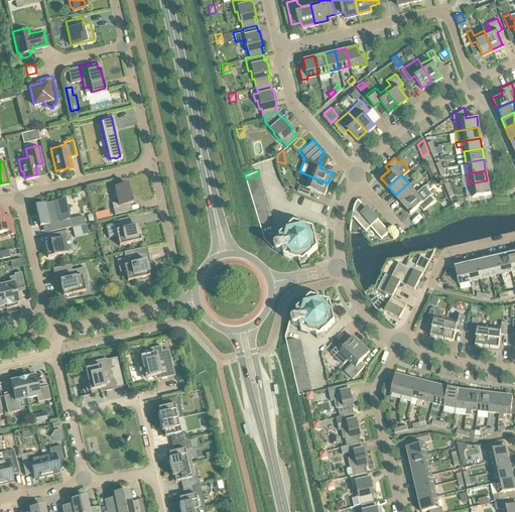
[(246,179),(248,185),(261,181),(259,175),(246,179)]
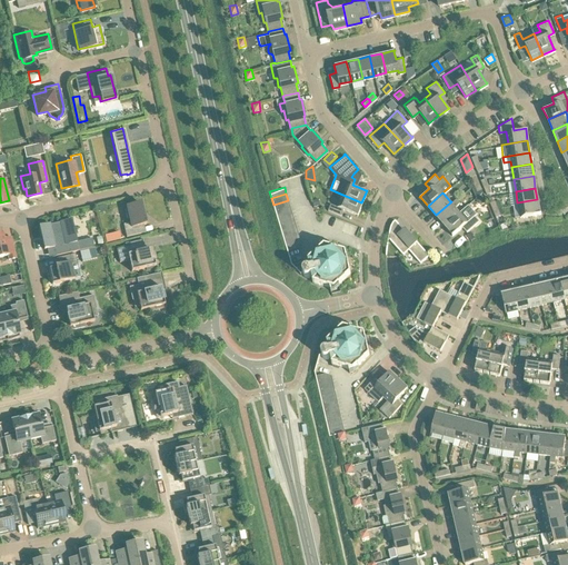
[(361,202),(340,194),(336,205),(329,202),(327,208),(340,214),(342,208),(356,214),(357,214),(361,202)]
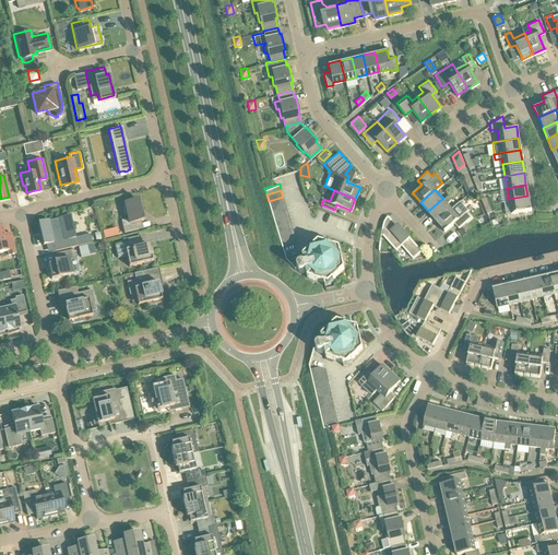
[(428,211),(436,220),(451,207),(447,202),(451,198),(447,193),(442,198),(443,198),(428,211)]
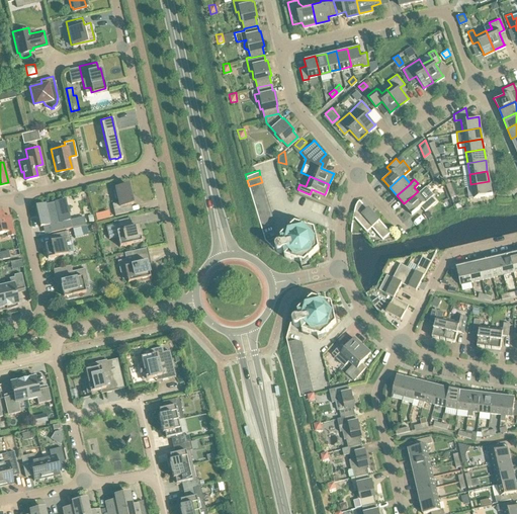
[(489,181),(470,184),(472,196),(492,192),(491,192),(489,181)]
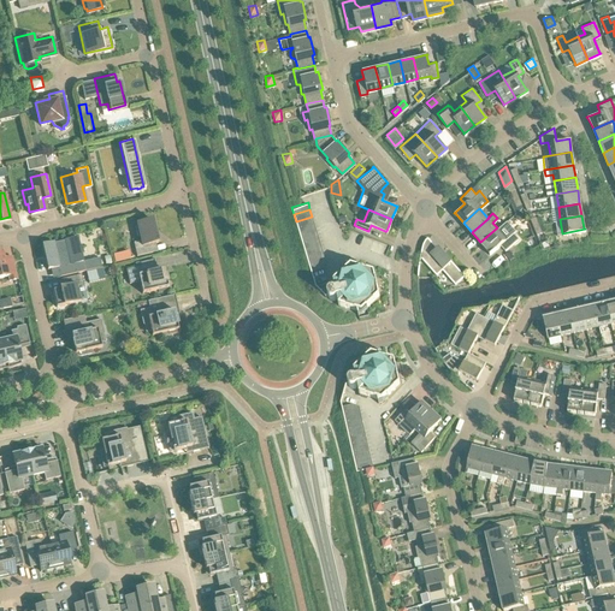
[(296,221),(297,229),(314,224),(312,217),(296,221)]
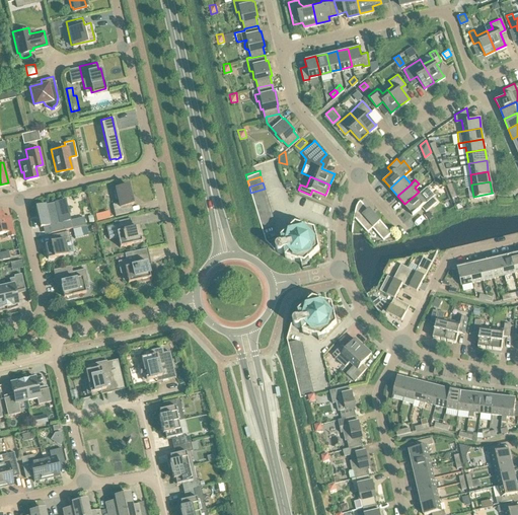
[(126,204),(132,203),(128,184),(114,187),(115,189),(113,189),(115,197),(117,197),(118,201),(112,202),(114,214),(127,211),(126,204)]
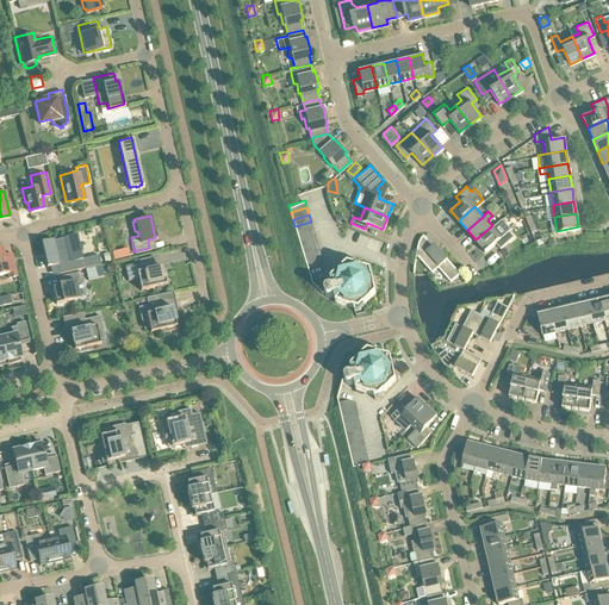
[(513,235),(508,229),(510,228),(501,218),(492,225),(476,239),(484,249),(484,250),(495,242),(499,247),(504,242),(513,235)]
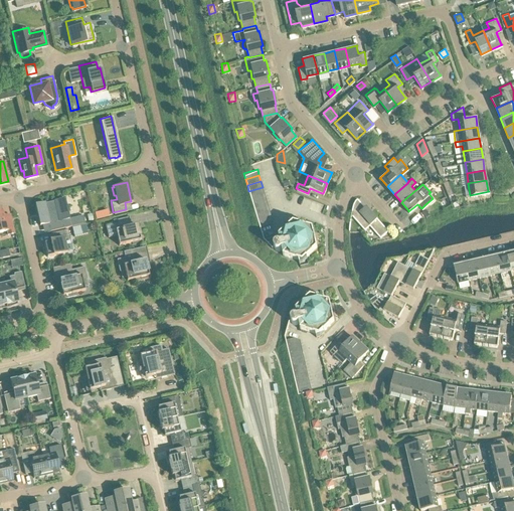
[(248,191),(250,197),(265,193),(263,187),(248,191)]
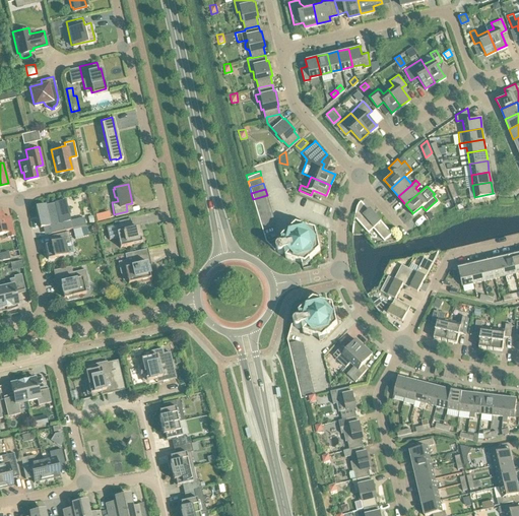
[(253,199),(255,205),(268,201),(267,195),(253,199)]
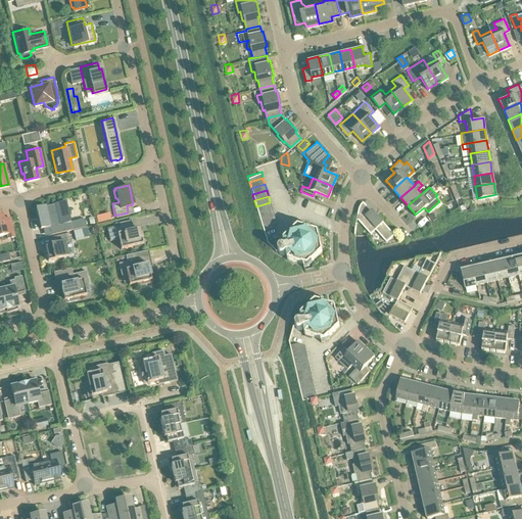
[(48,225),(50,233),(85,225),(83,217),(67,220),(64,208),(66,208),(64,199),(35,206),(39,227),(48,225)]
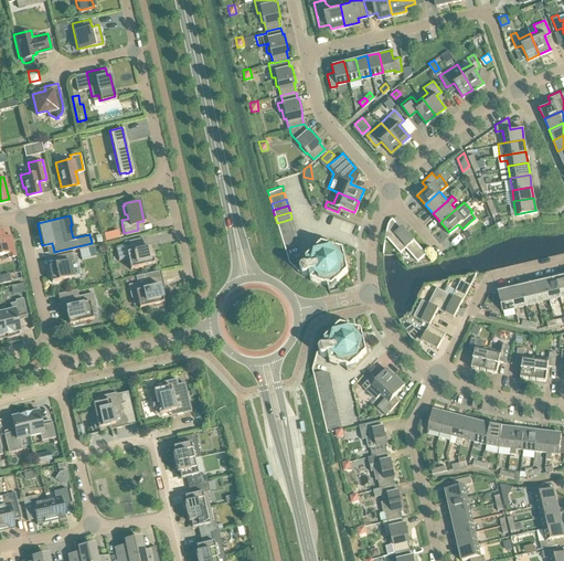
[(410,251),(416,260),(425,252),(401,224),(400,226),(391,217),(390,219),(387,222),(386,226),(384,234),(400,251),(406,245),(411,251),(410,251)]
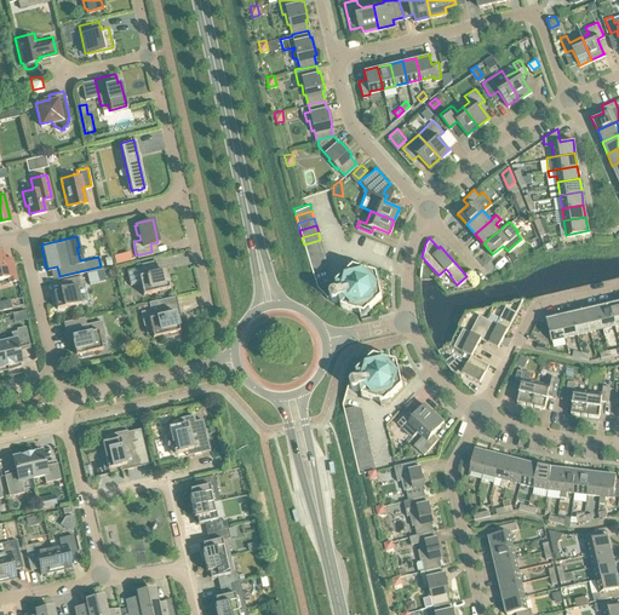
[(304,245),(307,252),(322,247),(320,240),(304,245)]
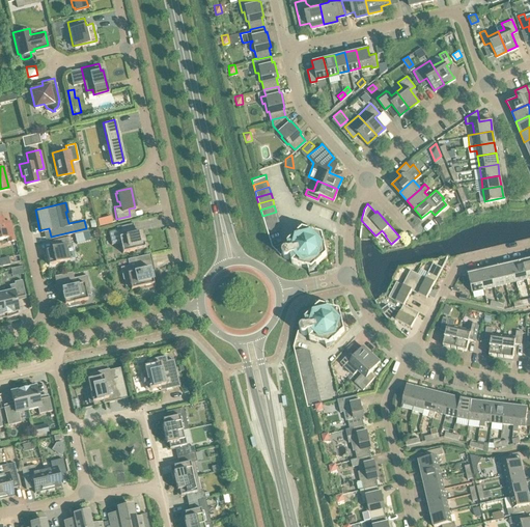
[(435,215),(433,217),(438,223),(446,219),(445,218),(439,211),(435,215)]
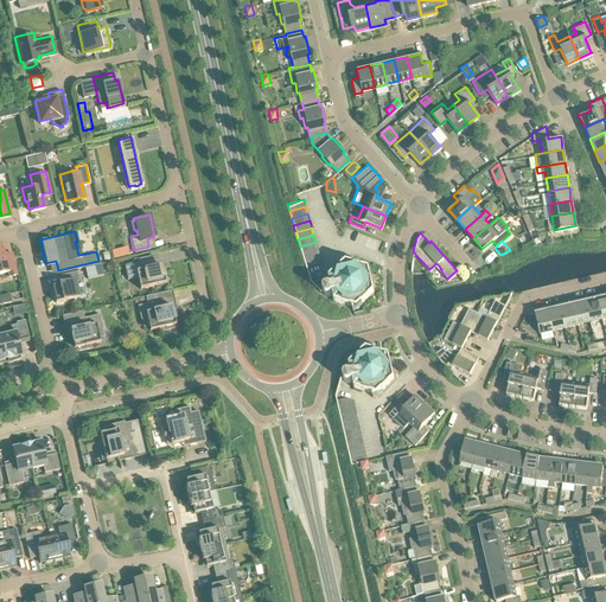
[(113,253),(129,250),(128,242),(112,244),(113,253)]
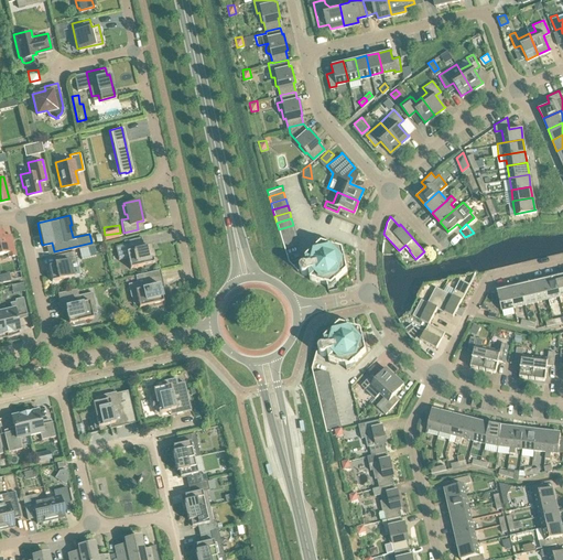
[(279,229),(281,236),(295,232),(293,225),(279,229)]
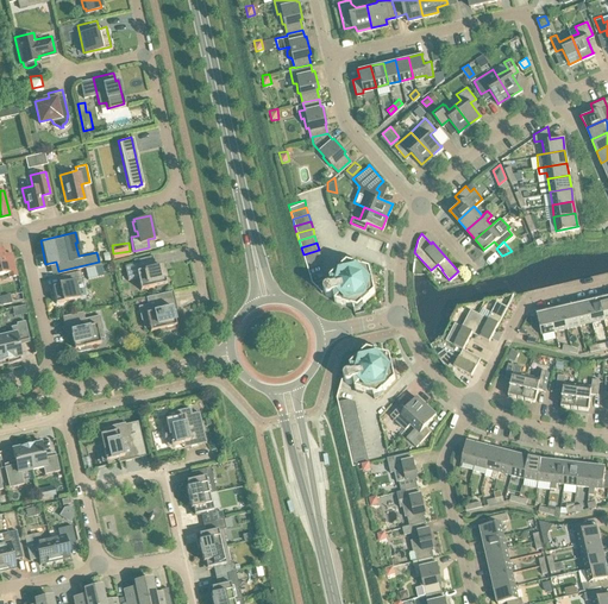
[(1,246),(0,246),(0,271),(6,270),(7,275),(16,272),(12,253),(5,255),(4,253),(1,246)]
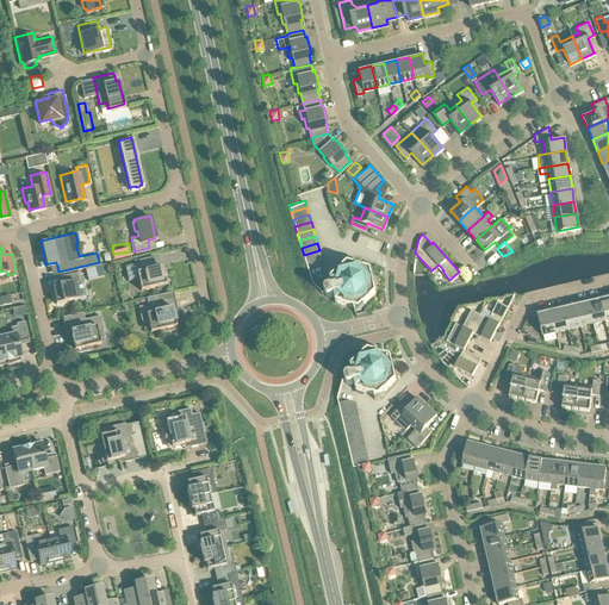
[(319,250),(304,255),(306,266),(316,263),(322,257),(319,250)]
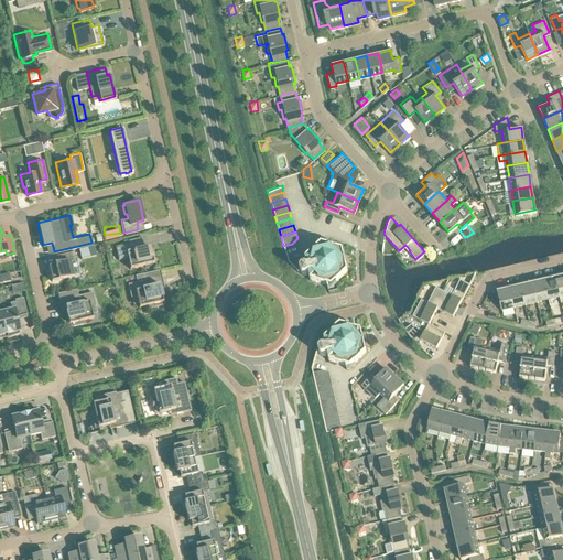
[(127,256),(129,267),(143,264),(143,265),(151,264),(150,261),(152,261),(149,245),(142,246),(140,236),(127,238),(127,241),(114,245),(117,258),(127,256)]
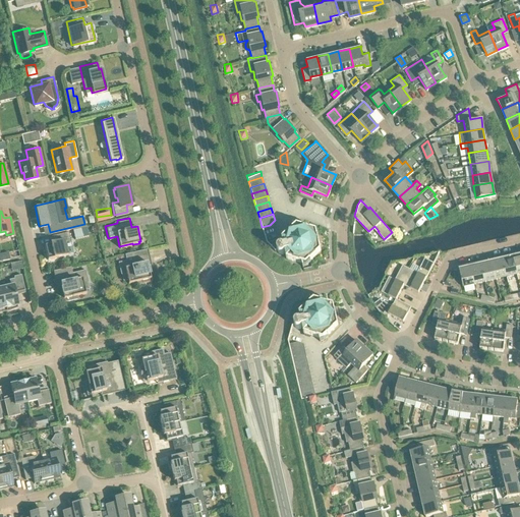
[(281,237),(282,243),(281,243),(280,243),(279,243),(278,243),(278,244),(277,244),(277,245),(276,246),(276,247),(276,248),(277,249),(277,250),(278,250),(279,251),(280,251),(281,252),(282,251),(283,251),(284,250),(286,256),(301,262),(302,265),(301,261),(302,257),(307,256),(309,259),(320,248),(315,229),(301,225),(300,228),(296,229),(294,226),(293,222),(292,223),(293,226),(281,237)]
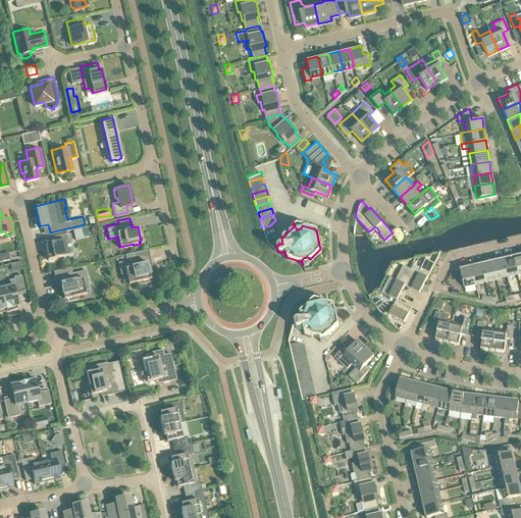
[(86,225),(72,228),(74,238),(88,235),(86,225)]
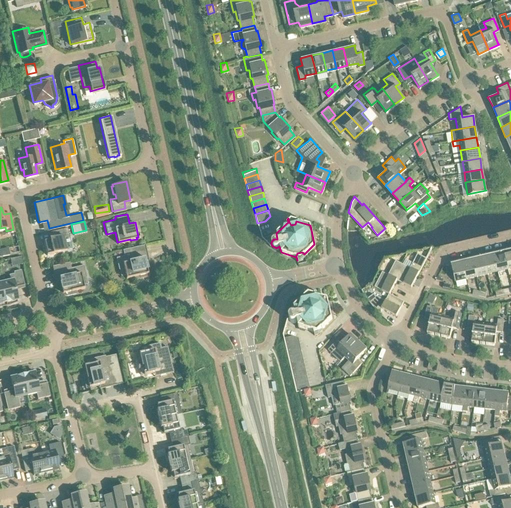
[(52,237),(42,239),(45,253),(65,248),(62,235),(68,234),(66,226),(50,230),(52,237)]
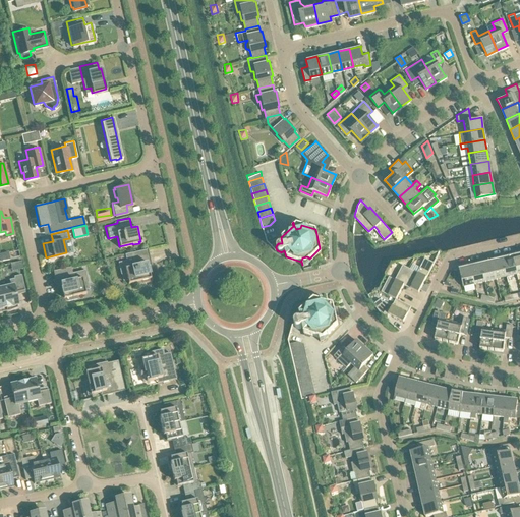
[(146,262),(150,262),(147,247),(124,252),(125,259),(117,261),(120,273),(125,272),(127,282),(136,280),(137,282),(150,279),(149,277),(150,277),(146,262)]
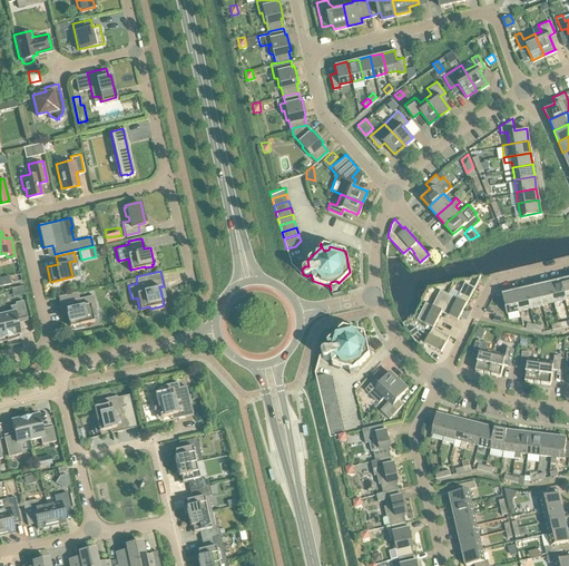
[(560,279),(548,281),(553,301),(555,306),(567,304),(565,298),(560,279)]
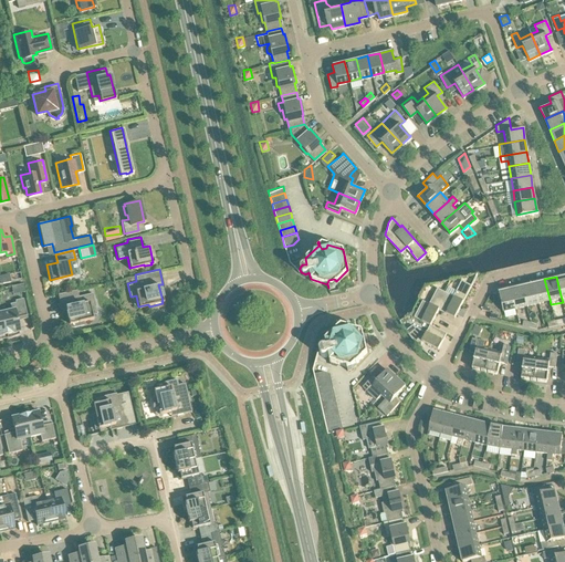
[(438,308),(453,316),(471,283),(460,279),(456,289),(457,289),(453,294),(447,291),(438,308)]
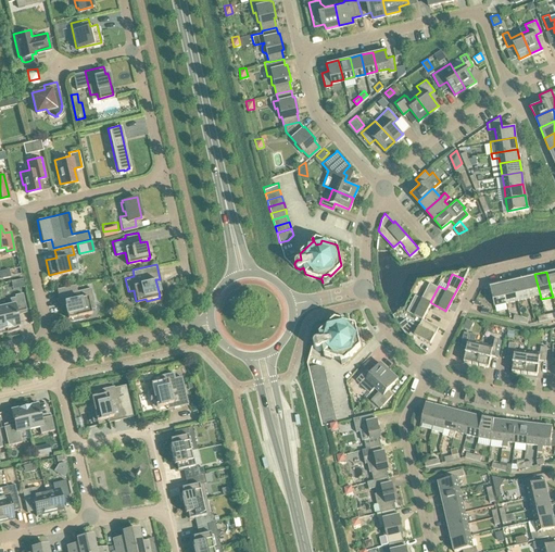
[(534,274),(524,276),(528,296),(540,293),(534,274)]
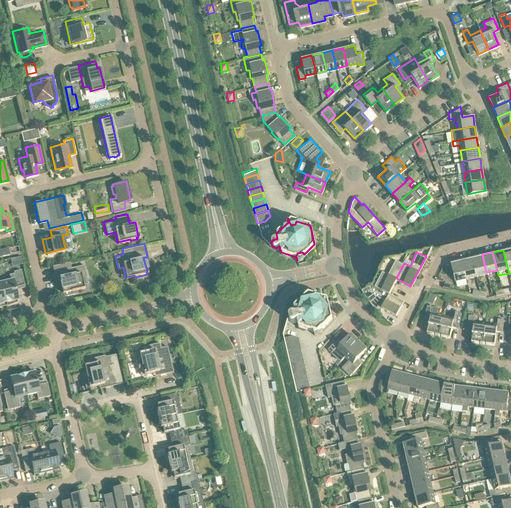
[(482,254),(471,257),(476,274),(486,272),(482,254)]
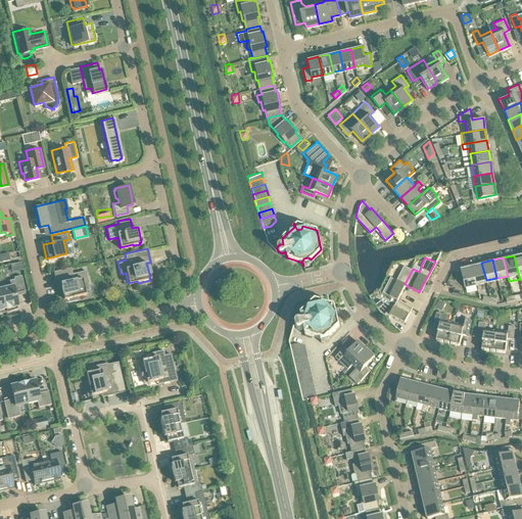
[(481,263),(471,265),(475,283),(486,280),(481,263)]
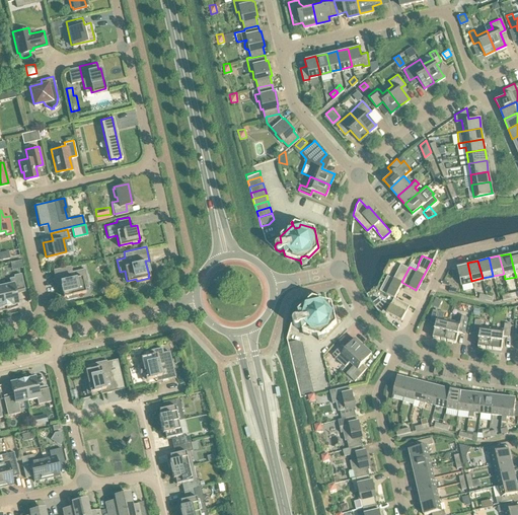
[(378,289),(393,296),(394,296),(401,282),(410,267),(400,262),(395,271),(396,272),(393,277),(386,274),(378,289)]
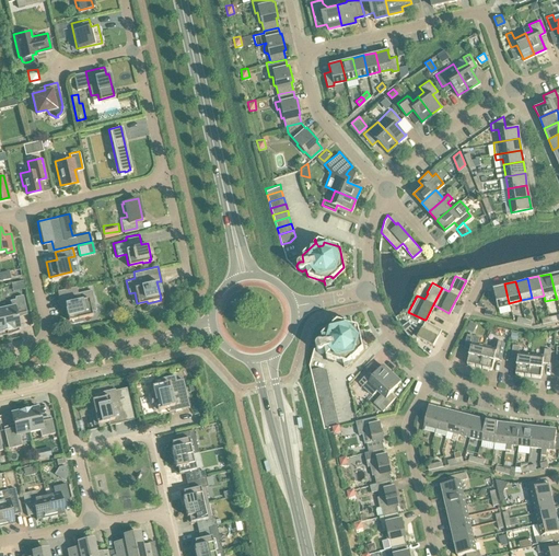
[(509,303),(504,284),(492,287),(497,307),(509,303)]
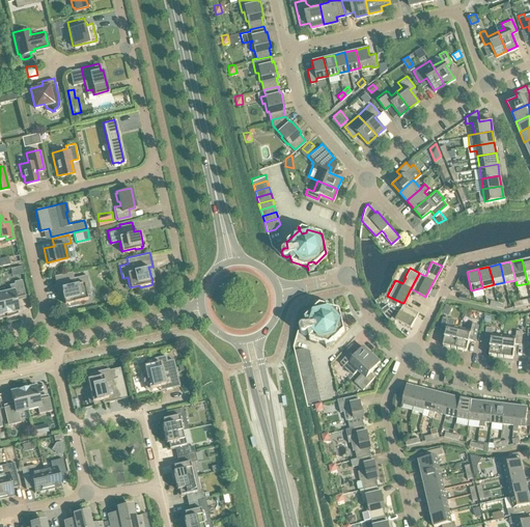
[(56,288),(60,287),(63,303),(64,303),(64,305),(78,302),(77,300),(86,298),(84,287),(89,285),(86,273),(67,277),(66,271),(53,275),(56,288)]
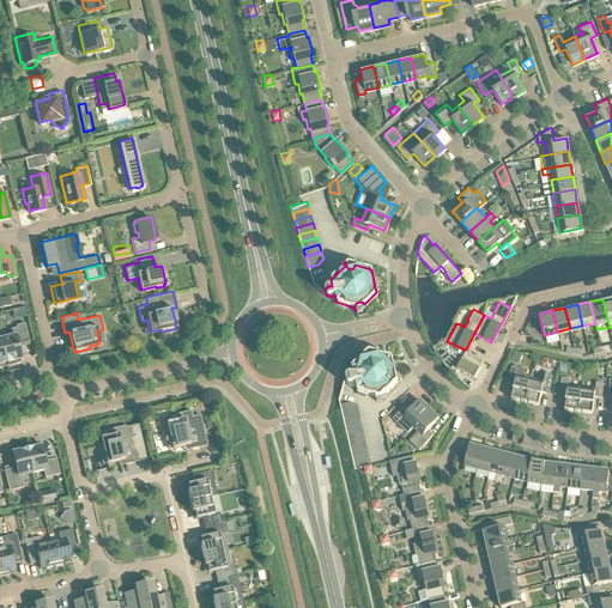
[(11,334),(0,336),(6,364),(19,360),(19,357),(20,357),(17,341),(28,339),(24,321),(14,323),(16,326),(10,327),(11,334)]
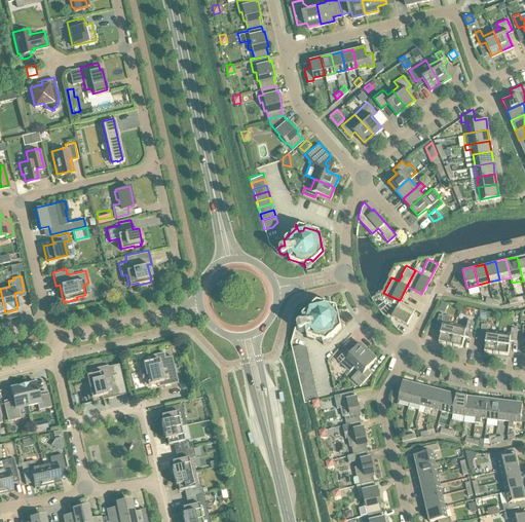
[(330,336),(340,327),(336,306),(322,302),(321,305),(316,306),(314,303),(313,300),(312,300),(313,303),(301,314),(303,321),(302,321),(300,321),(299,321),(298,322),(297,322),(297,323),(296,324),(296,325),(296,326),(296,327),(297,327),(297,328),(298,329),(299,329),(300,330),(301,330),(302,330),(302,329),(303,329),(304,328),(305,334),(322,339),(323,342),(322,338),(323,335),(328,334),(330,336)]
